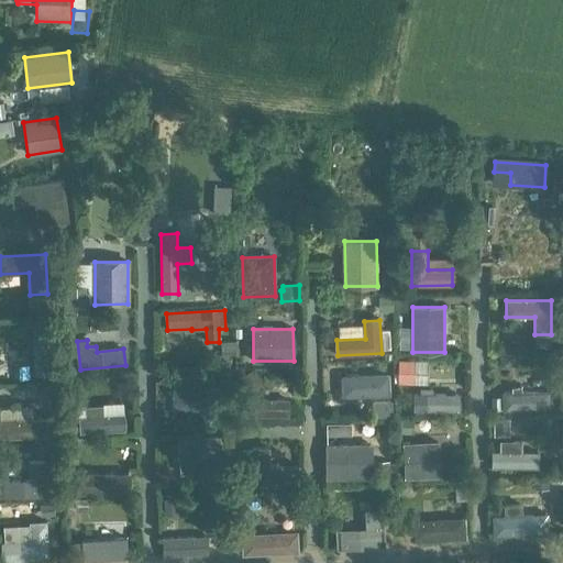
[(388,376),(343,378),(344,396),(388,394),(388,376)]
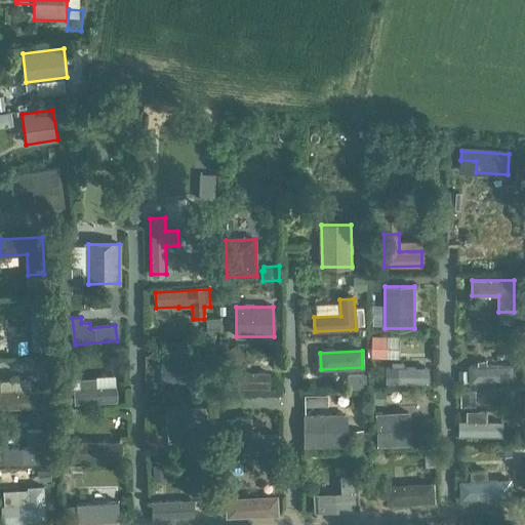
[(198,356),(163,356),(163,381),(198,381),(198,356)]
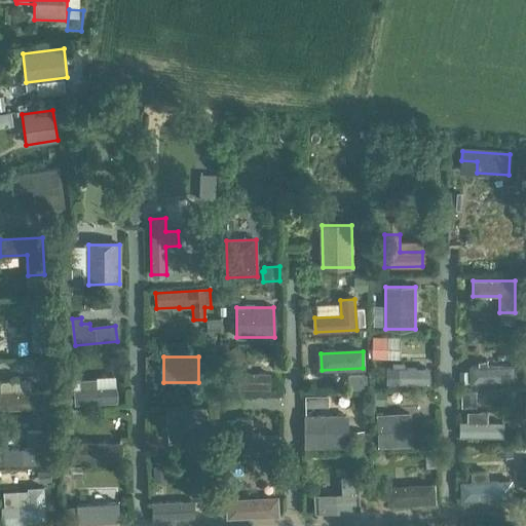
[(393,364),(393,369),(387,369),(387,384),(428,383),(428,368),(406,369),(406,363),(393,364)]
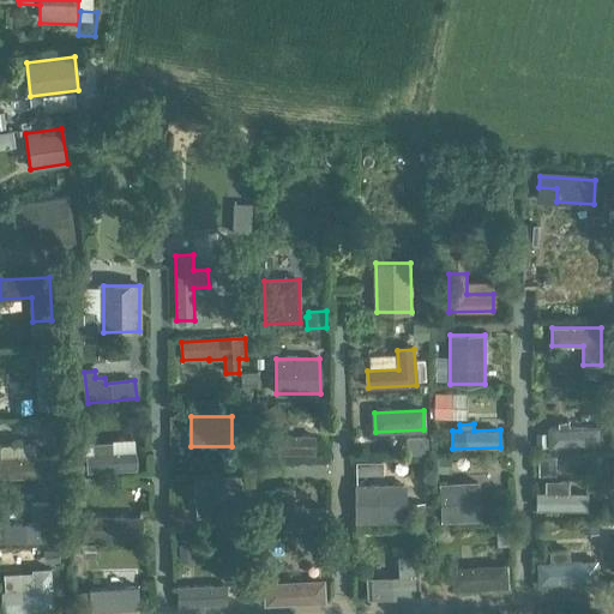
[(94,444),(94,455),(86,455),(88,473),(136,469),(134,452),(115,453),(115,443),(94,444)]
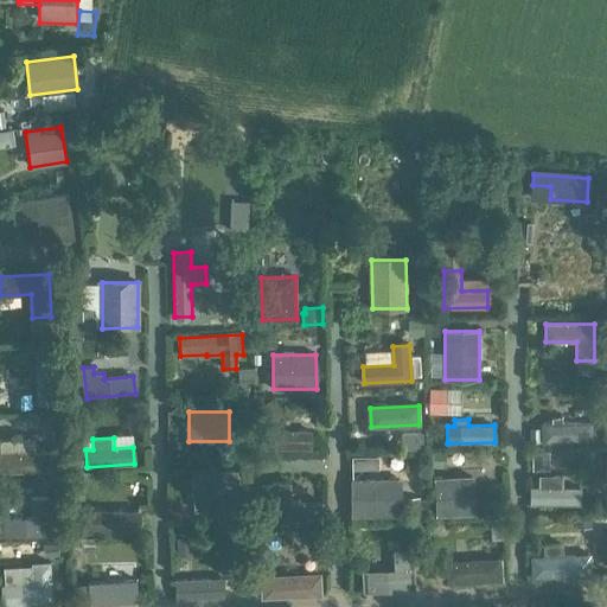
[(237,472),(195,474),(197,511),(240,508),(237,472)]
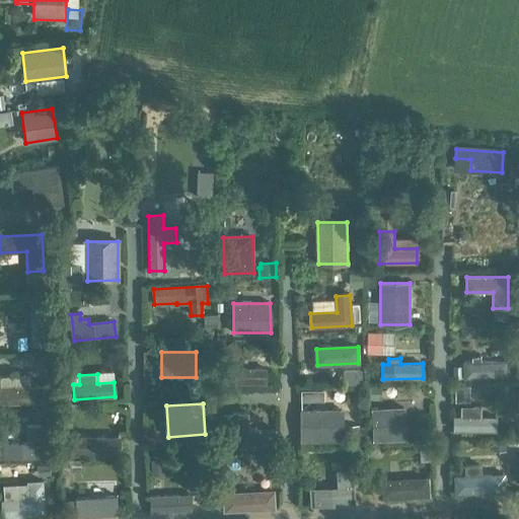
[(373,440),(405,438),(404,408),(371,410),(373,440)]
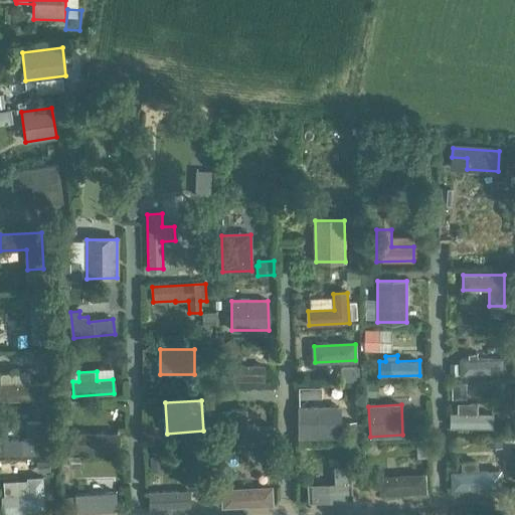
[(340,407),(300,408),(300,437),(340,436),(340,407)]
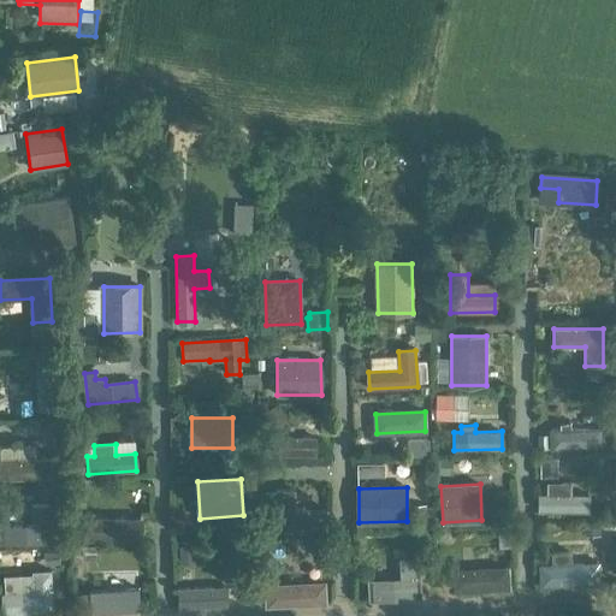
[(278,531),(326,531),(326,510),(296,510),(295,490),(278,490),(278,531)]
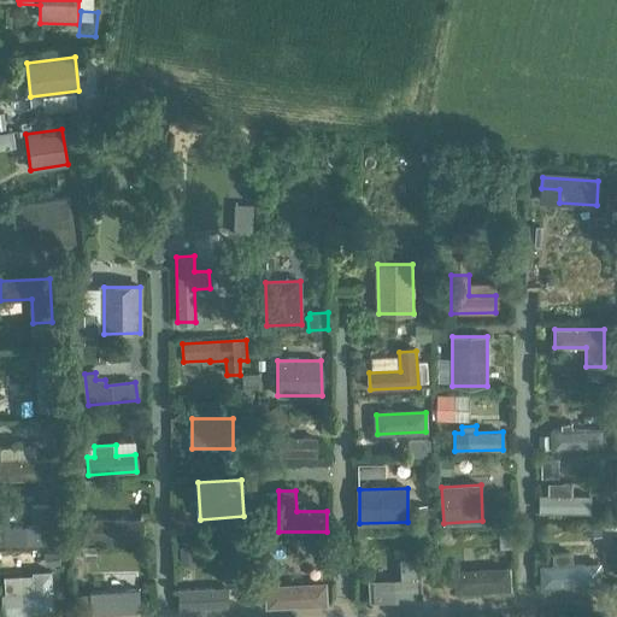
[(1,527),(3,545),(51,545),(50,506),(33,506),(33,527),(1,527)]
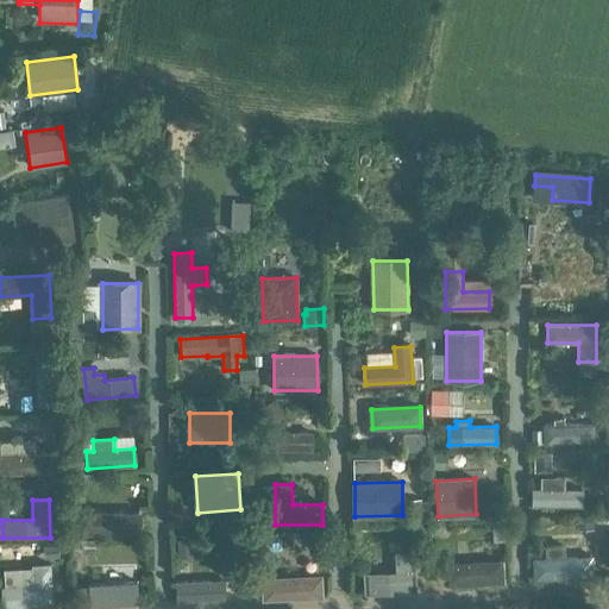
[(139,514),(87,514),(87,533),(139,533),(139,514)]
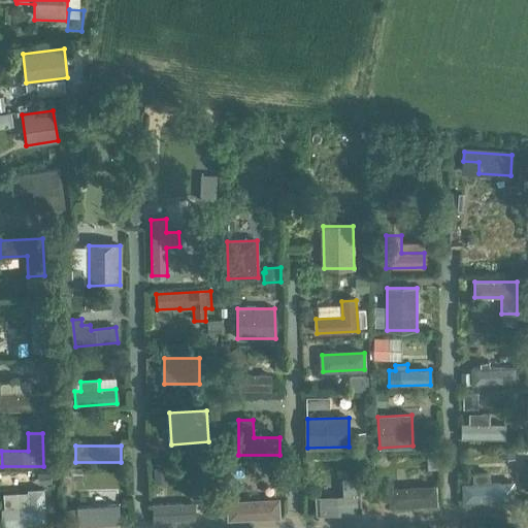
[(342,477),(343,496),(318,498),(319,515),(360,513),(358,477),(342,477)]
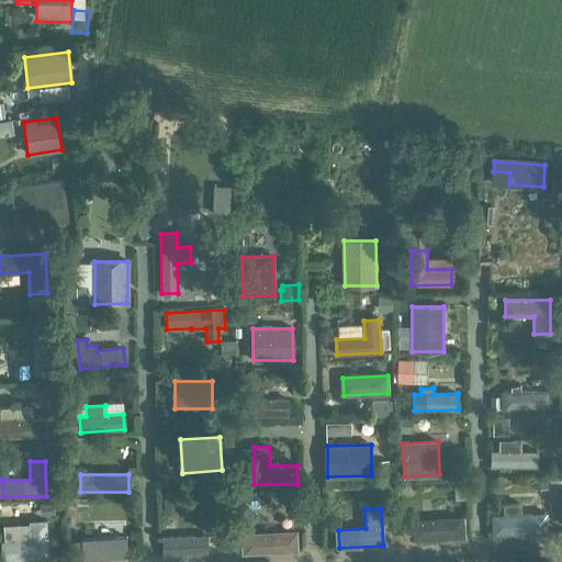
[(493,516),(494,534),(548,530),(547,513),(493,516)]
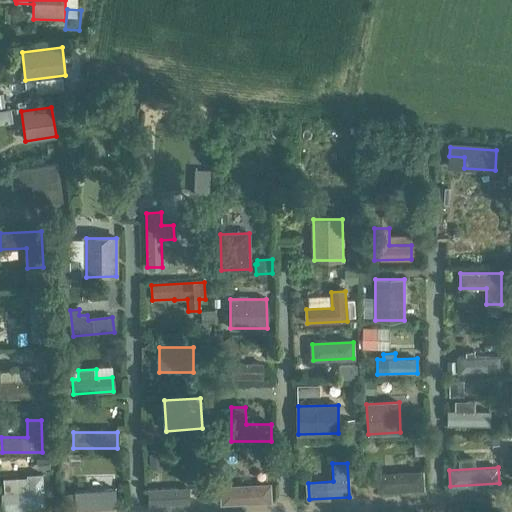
[(423,488),(422,472),(377,474),(379,491),(423,488)]
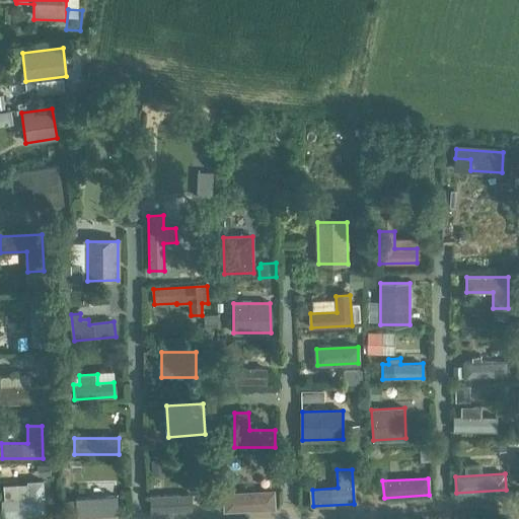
[(4,518),(45,515),(43,480),(27,482),(28,499),(3,501),(4,518)]
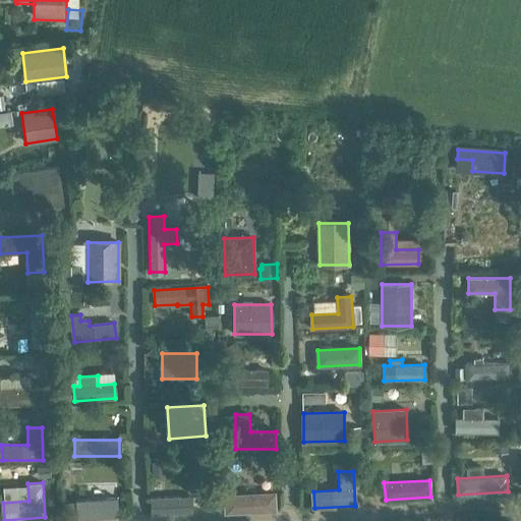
[(75,520),(76,516),(120,513),(119,495),(91,497),(90,489),(80,490),(80,497),(73,497),(73,500),(63,501),(64,520),(75,520)]
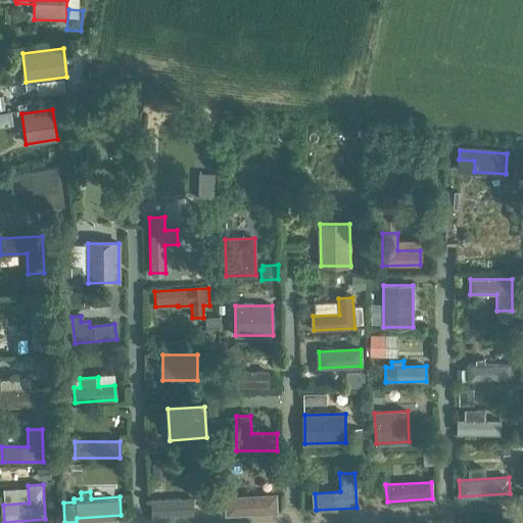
[(196,515),(196,507),(195,493),(152,496),(153,518),(196,515)]
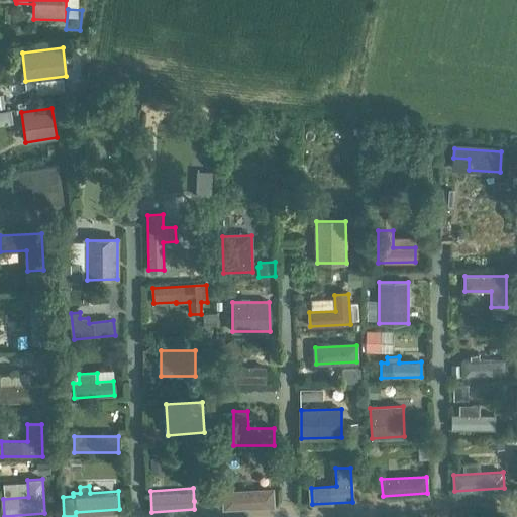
[(273,490),(223,492),(224,508),(274,506),(273,490)]
